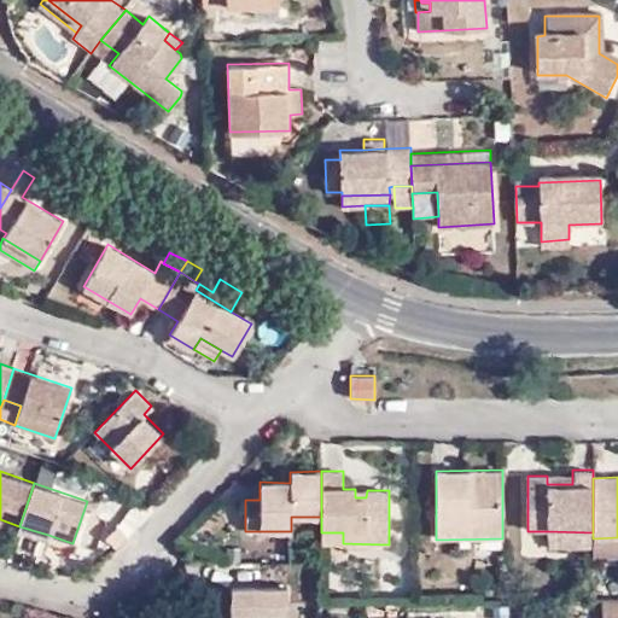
[(0,528),(17,534),(17,531),(19,526),(0,519),(0,528)]
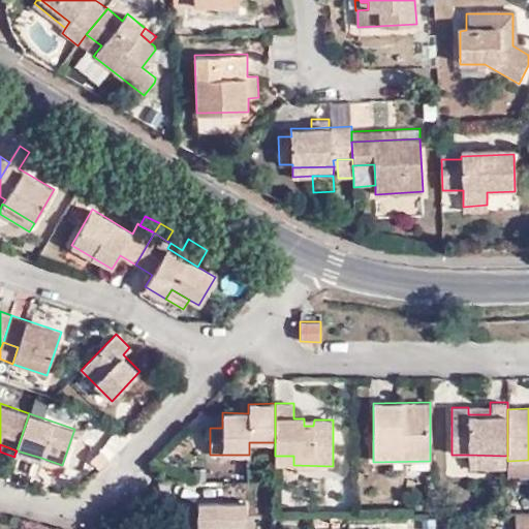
[(14,455),(40,463),(41,458),(17,450),(14,455)]
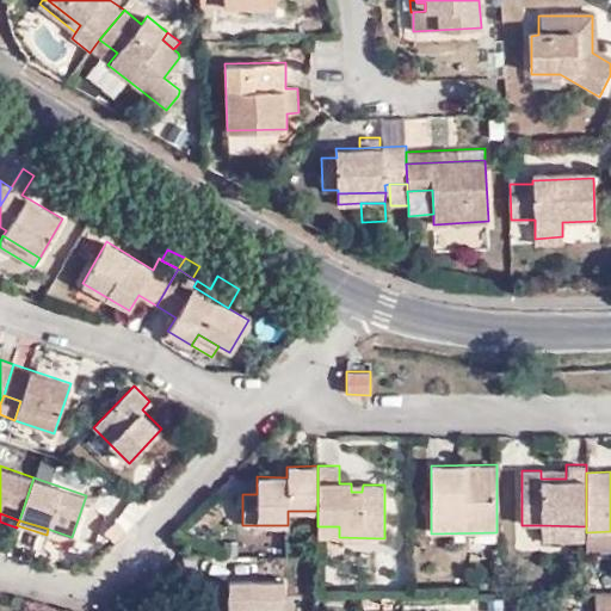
[(586,526),(542,525),(542,543),(586,543),(586,532),(586,526)]
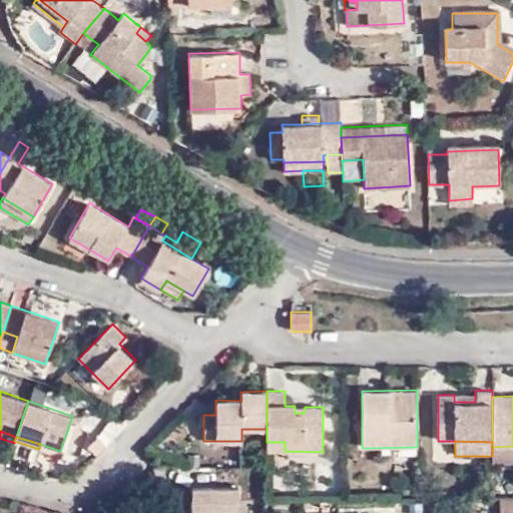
[(267,442),(267,451),(285,451),(285,442),(267,442)]
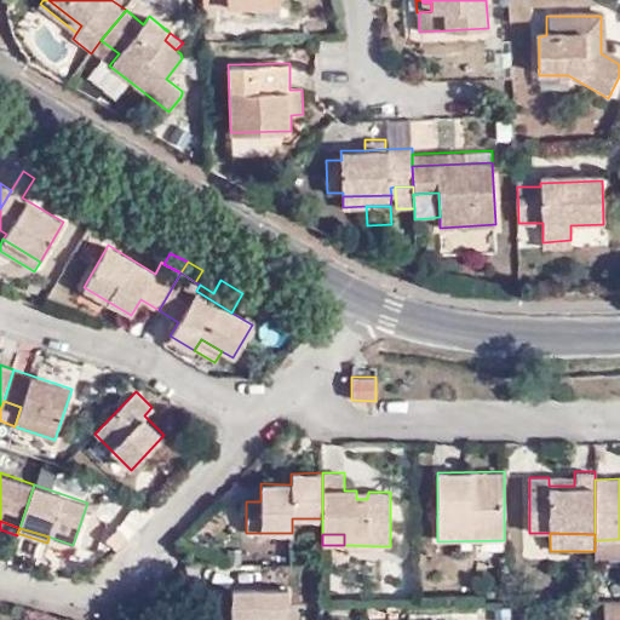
[(595,551),(595,560),(619,560),(619,539),(595,540),(595,551)]
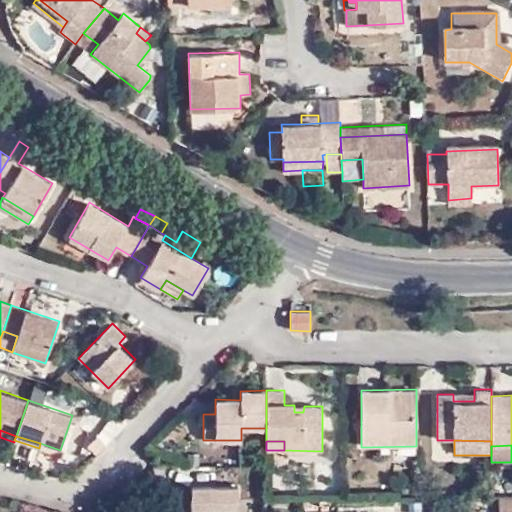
[(238,511),(238,486),(192,486),(191,511),(238,511)]
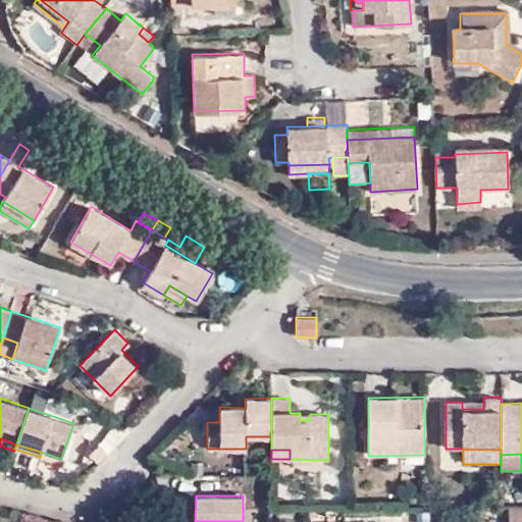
[(510,521),(521,521),(521,505),(510,506),(510,521)]
